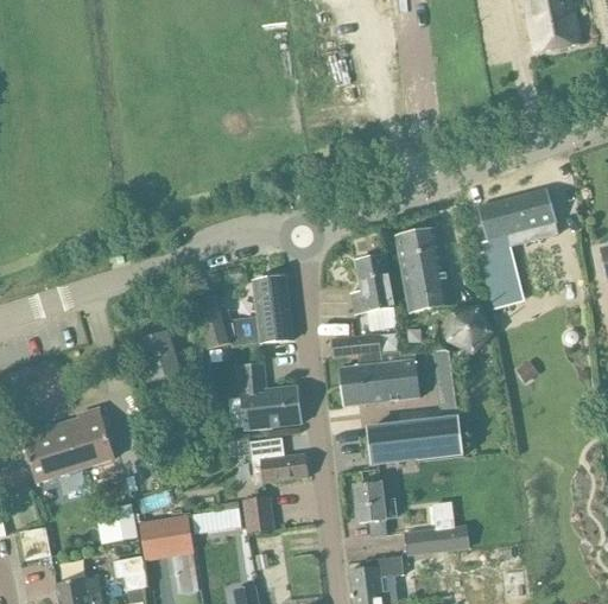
[(526,0),(536,50),(581,42),(574,10),(580,8),(578,0),(526,0)]
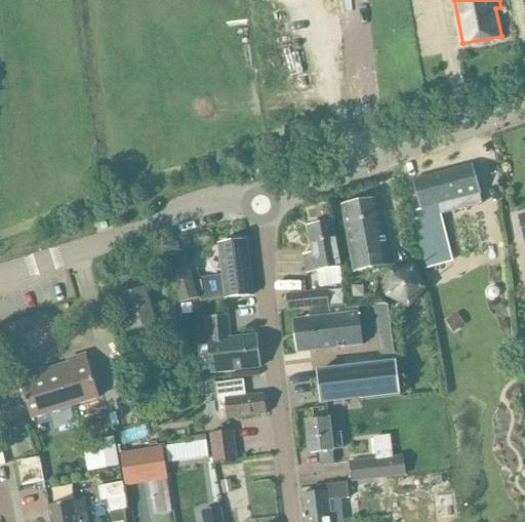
[(414,217),(423,258),(450,251),(438,202),(479,191),(471,163),(414,179),(421,206),(423,215),(414,217)]
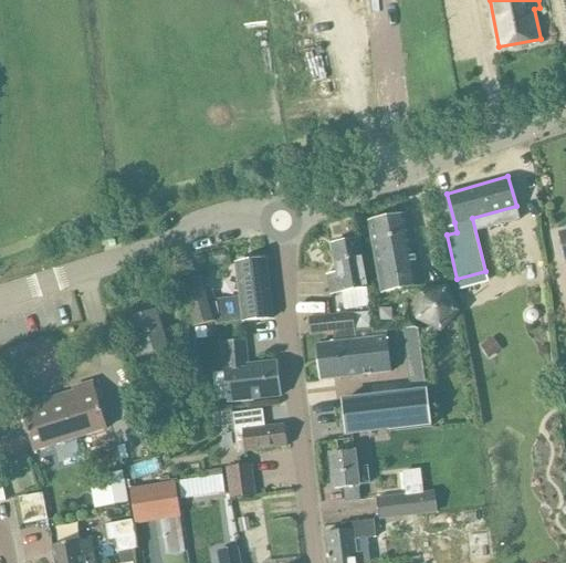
[(406,214),(369,220),(383,289),(419,282),(406,214)]
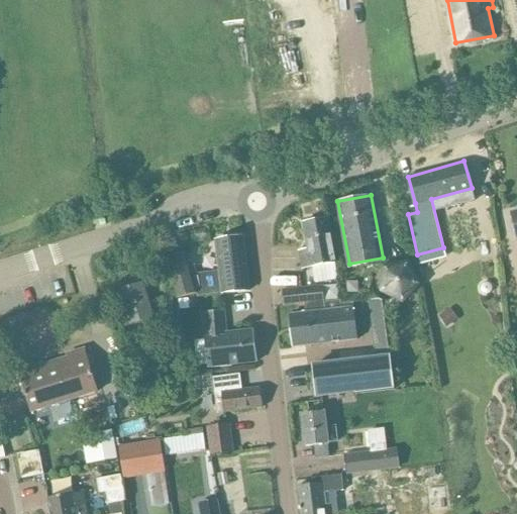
[(299,248),(302,266),(335,260),(327,215),(303,219),(308,246),(299,248)]
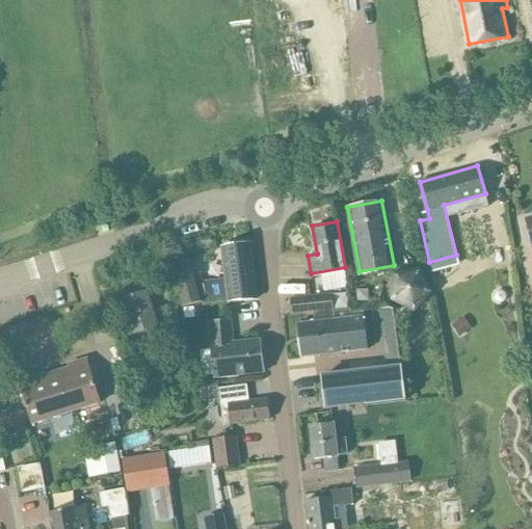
[(227,276),(197,281),(202,298),(203,303),(230,299),(256,296),(248,242),(222,245),(227,276)]
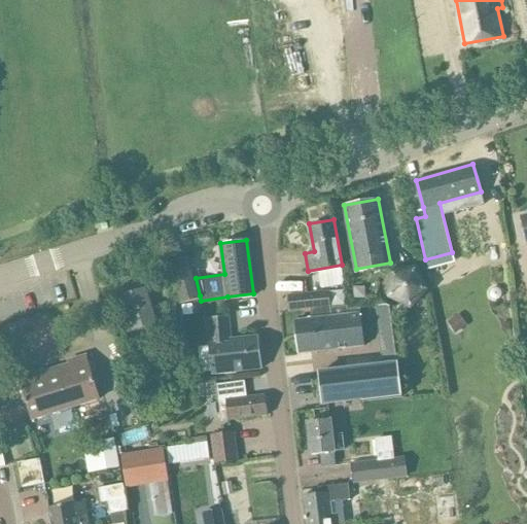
[(196,278),(189,255),(169,262),(179,302),(200,295),(196,278)]
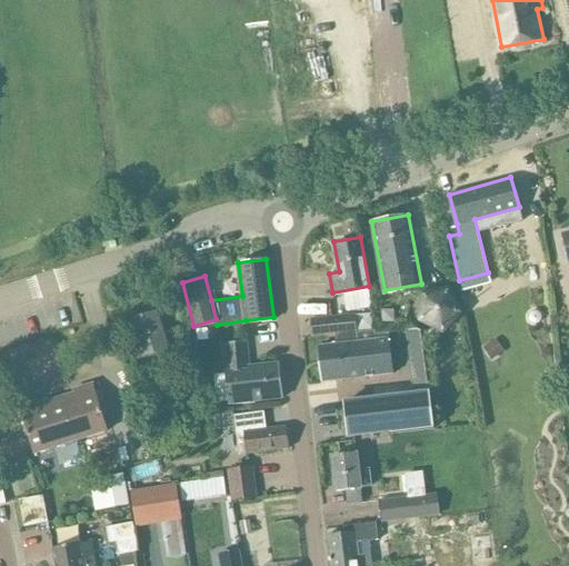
[(462,314),(462,313),(462,308),(460,304),(456,297),(452,295),(449,293),(441,291),(432,294),(426,299),(422,306),(421,314),(422,320),(427,327),(433,331),(439,333),(447,333),(455,328),(460,323),(461,318),(462,314)]
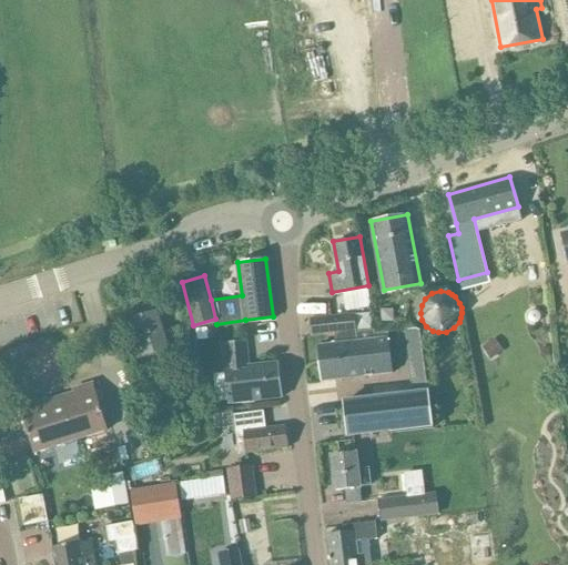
[(129,320),(139,355),(170,347),(169,345),(180,342),(175,325),(164,329),(159,311),(129,320)]
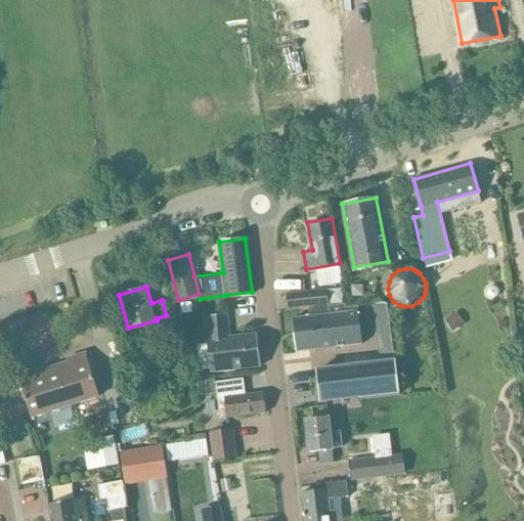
[(328,287),(287,291),(288,309),(308,307),(329,305),(329,304),(329,302),(344,301),(342,287),(328,288),(328,287)]
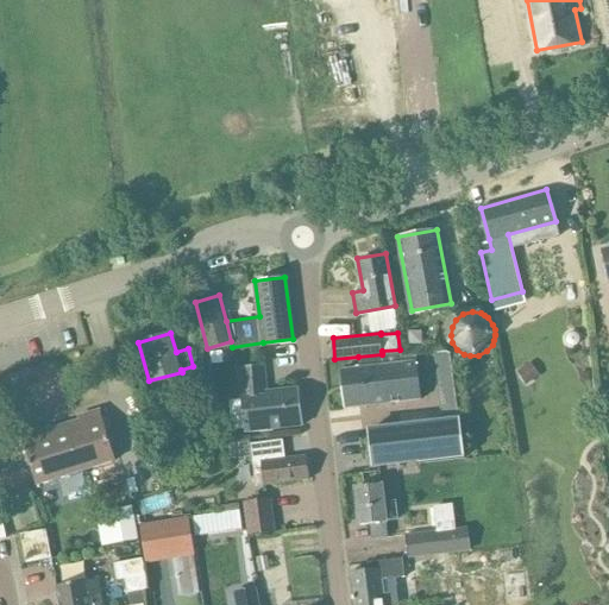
[(341,369),(346,405),(420,397),(415,360),(415,353),(400,355),(400,351),(382,353),(382,354),(358,357),(359,366),(341,369)]
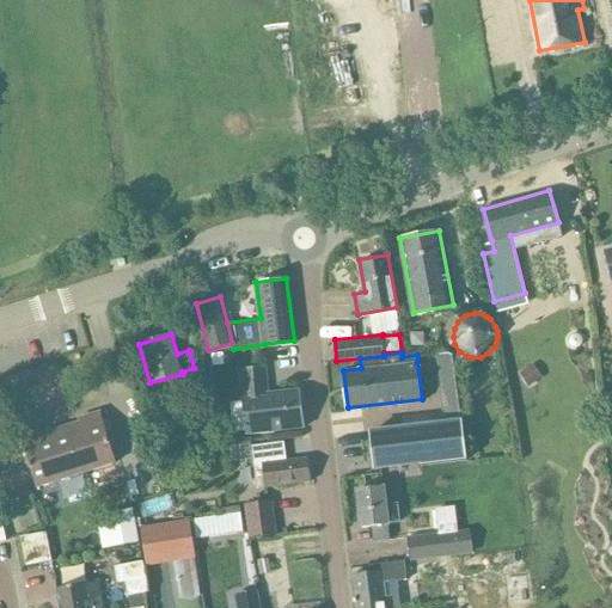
[(248,429),(248,433),(304,427),(299,388),(269,392),(265,364),(239,368),(243,399),(230,400),(233,430),(248,429)]
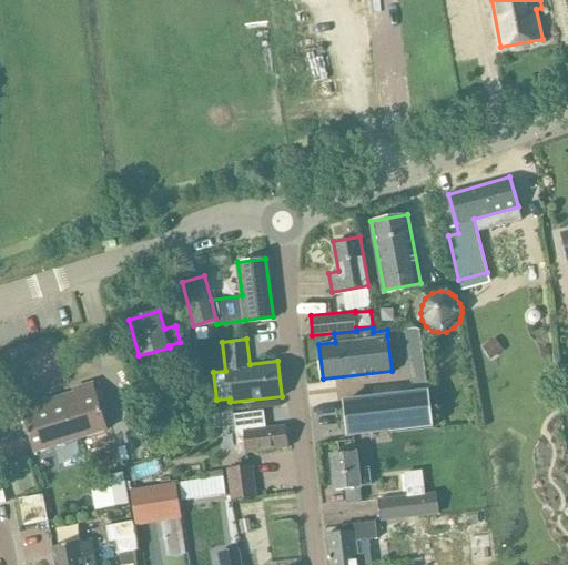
[(412,379),(413,392),(429,390),(427,377),(412,379)]
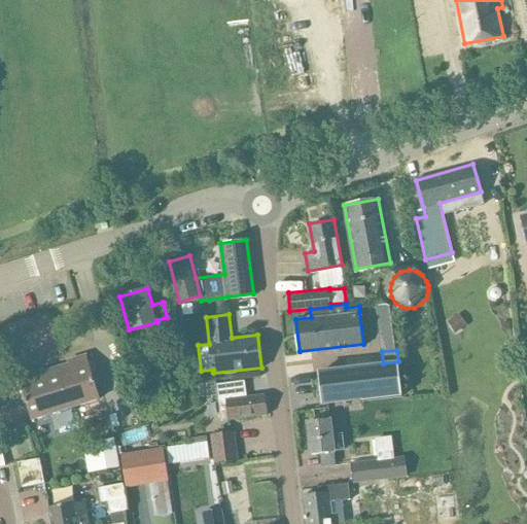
[(18,376),(31,419),(99,397),(84,354),(68,359),(69,362),(37,373),(36,370),(18,376)]
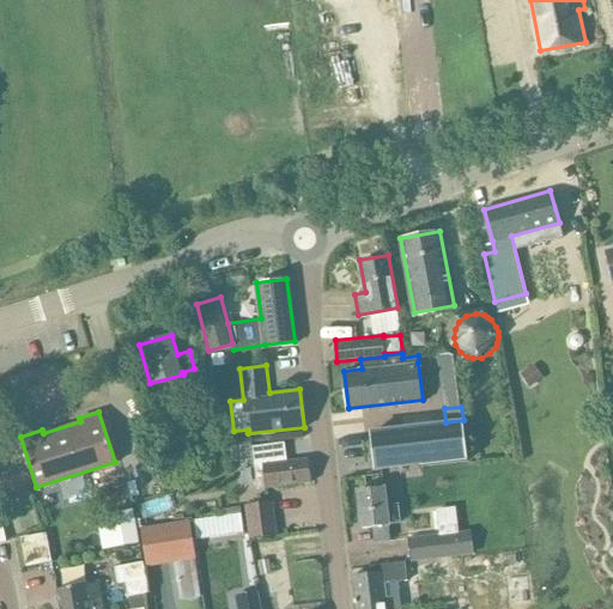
[(445,422),(371,432),(375,468),(420,462),(422,464),(468,458),(463,420),(445,422)]
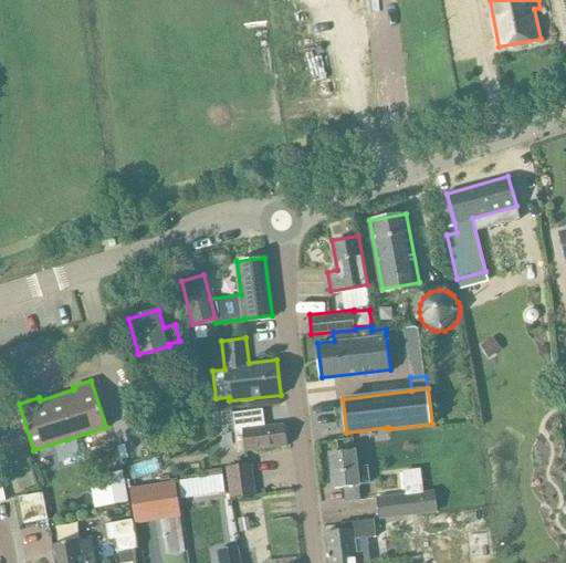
[(232,410),(237,450),(245,449),(286,444),(284,423),(264,426),(262,407),(232,410)]
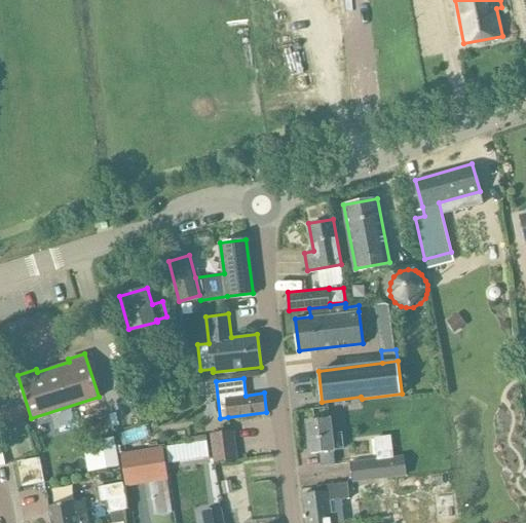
[(330,417),(307,420),(311,452),(320,451),(321,463),(335,461),(333,448),(344,446),(342,430),(331,431),(330,417)]
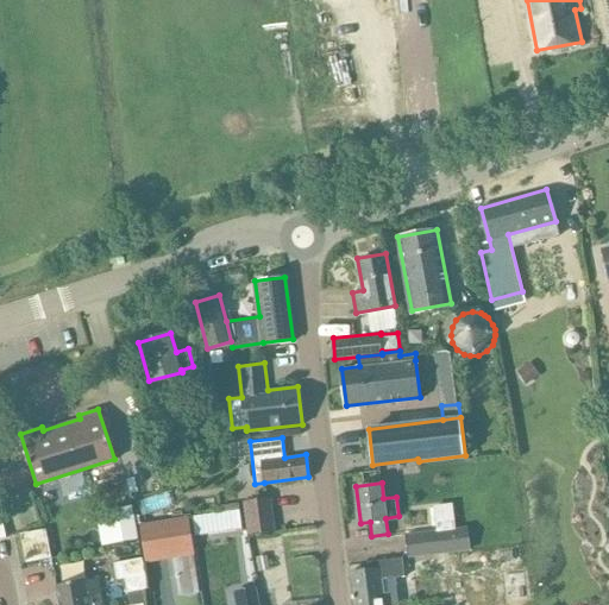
[(250,534),(274,530),(269,497),(246,500),(250,534)]
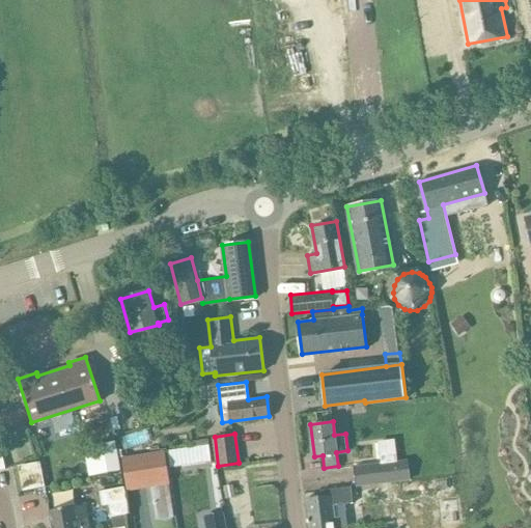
[(393,439),(376,441),(380,463),(352,466),(355,487),(398,481),(393,439)]
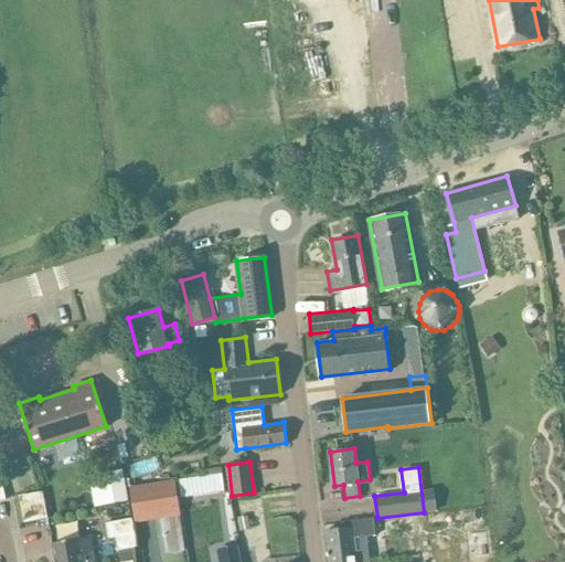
[(123,468),(89,474),(95,504),(127,498),(123,468)]
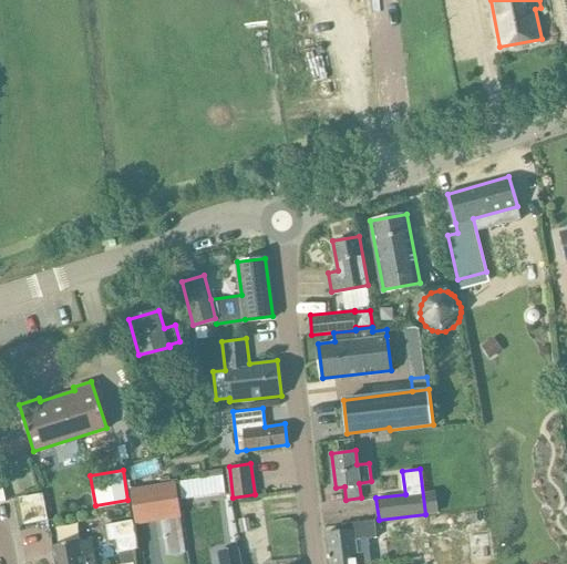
[(178,479),(183,498),(226,490),(223,471),(178,479)]
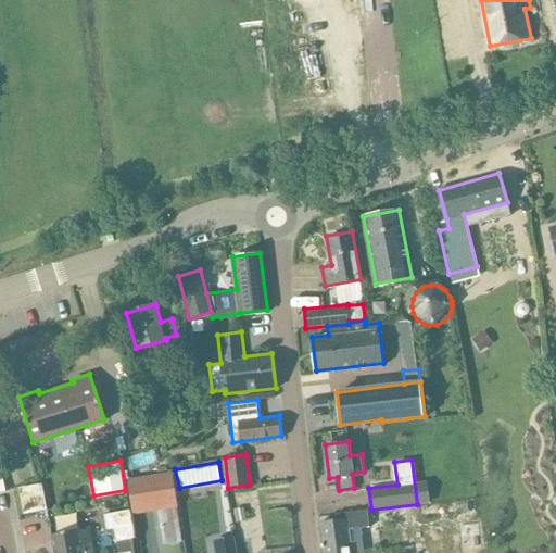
[(171,473),(128,480),(134,514),(177,507),(171,473)]
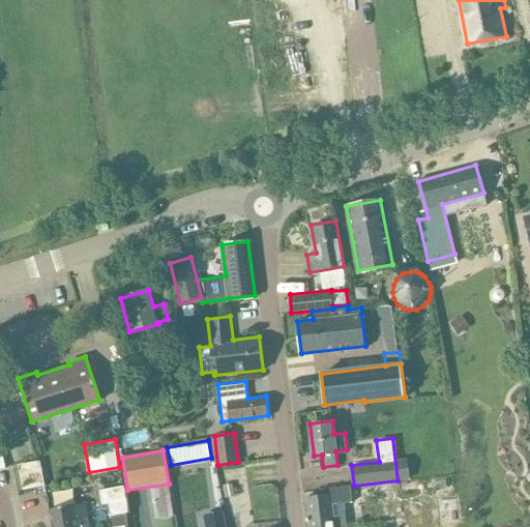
[(320,495),(305,497),(307,517),(307,518),(305,518),(306,521),(308,521),(308,526),(341,526),(339,502),(344,501),(352,500),(350,484),(319,489),(320,495)]
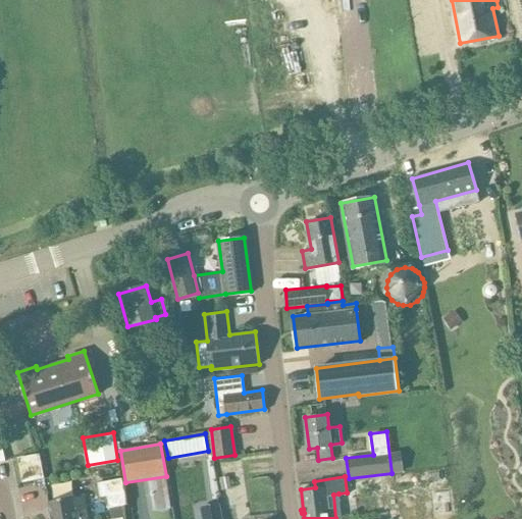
[(107,495),(111,518),(115,518),(123,518),(121,505),(126,504),(121,477),(98,481),(100,496),(107,495)]
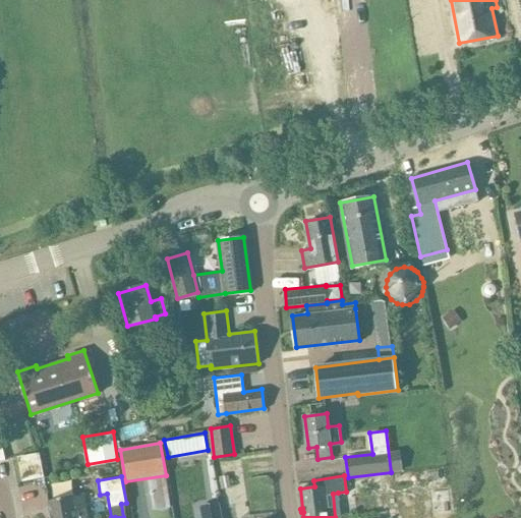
[(49,500),(51,517),(89,517),(84,494),(49,500)]
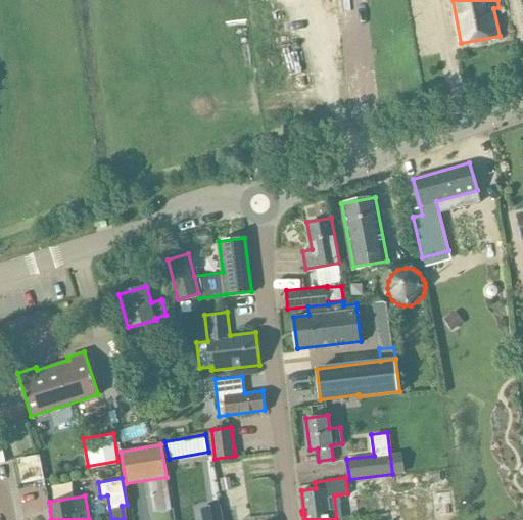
[(201,507),(203,519),(222,519),(220,503),(201,507)]
